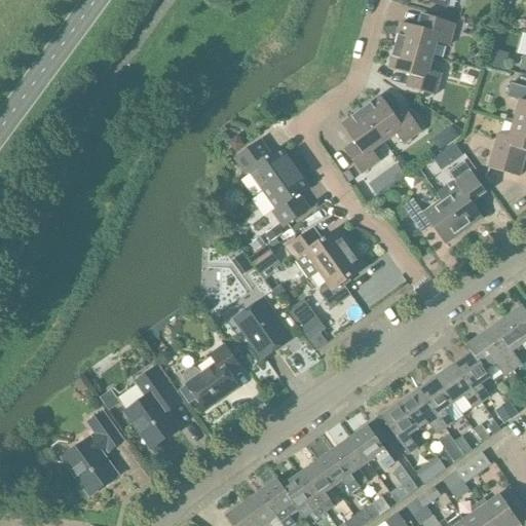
[(396,46),(434,58),(438,44),(449,47),(455,26),(427,17),(423,30),(402,24),(396,46)]
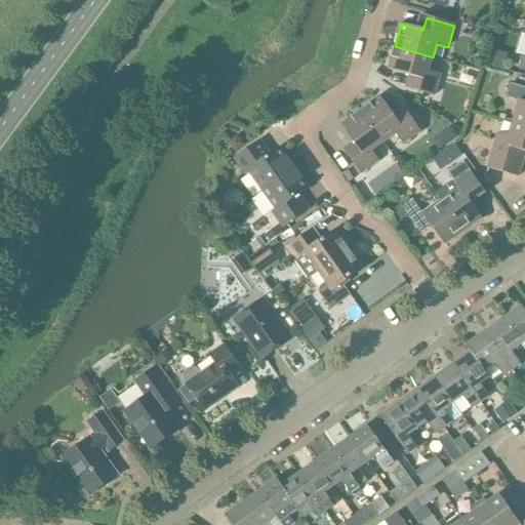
[(429,71),(433,57),(395,46),(389,70),(410,76),(406,88),(427,93),(435,96),(441,75),(429,71)]
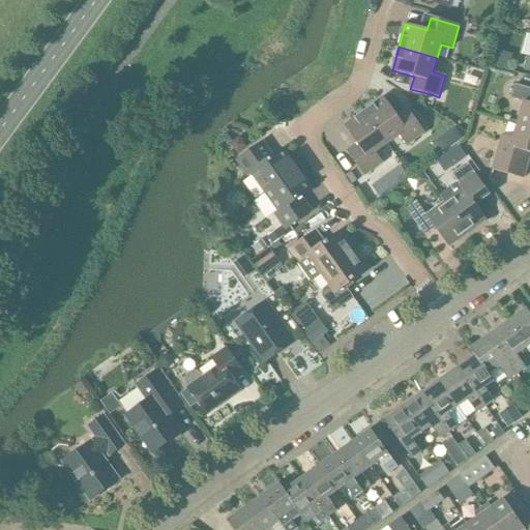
[(493,50),(489,65),(508,70),(512,56),(493,50)]
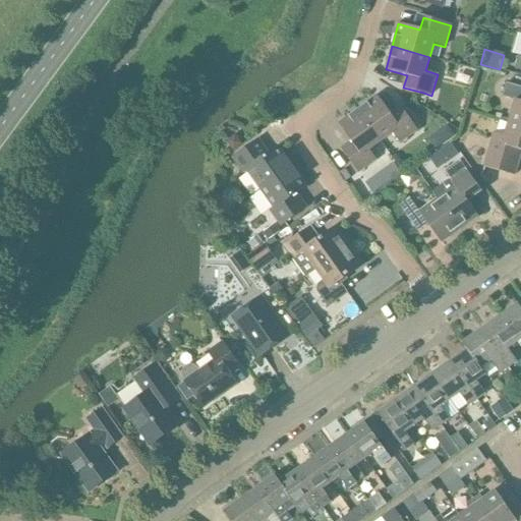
[(515,101),(509,122),(520,125),(520,87),(517,85),(507,82),(503,97),(515,101)]
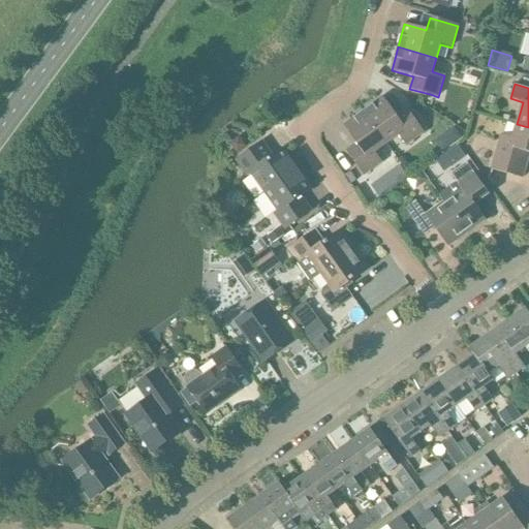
[(383,97),(364,112),(386,144),(399,135),(406,146),(424,132),(419,125),(407,109),(397,116),(383,97)]
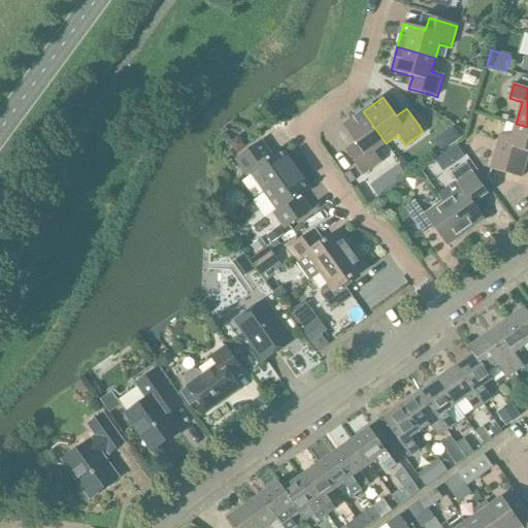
[(386,143),(363,111),(343,126),(357,144),(345,152),(363,175),(382,162),(374,152),(386,143)]
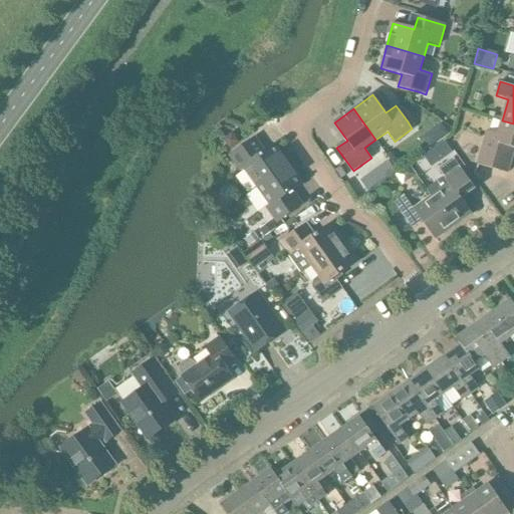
[(513,123),(502,120),(498,134),(488,131),(478,165),(488,168),(508,174),(513,151),(513,123)]
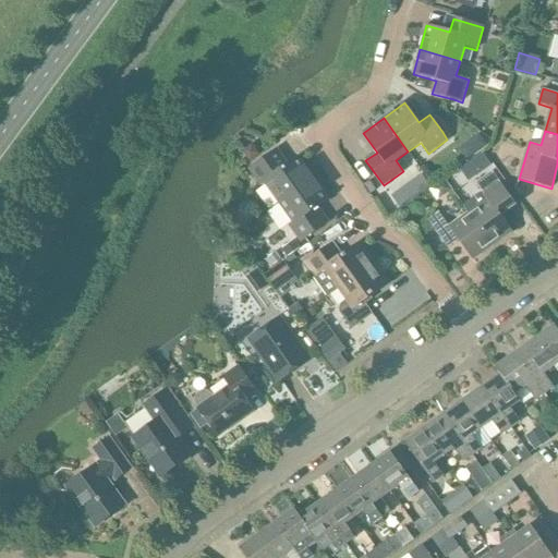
[(475,135),(471,141),(472,147),(476,150),(483,149),(486,145),(486,138),(481,135),(475,135)]
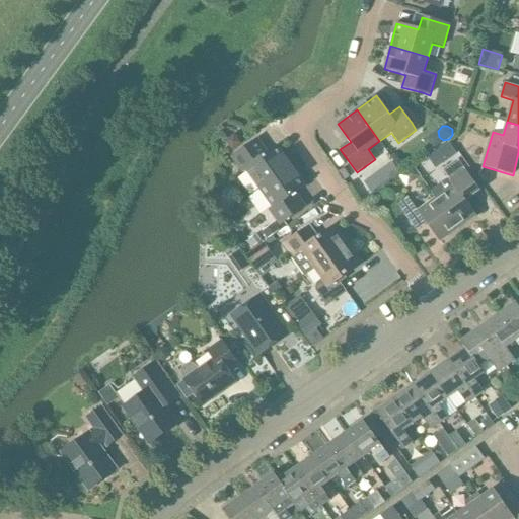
[(233,136),(223,143),(230,151),(240,144),(233,136)]
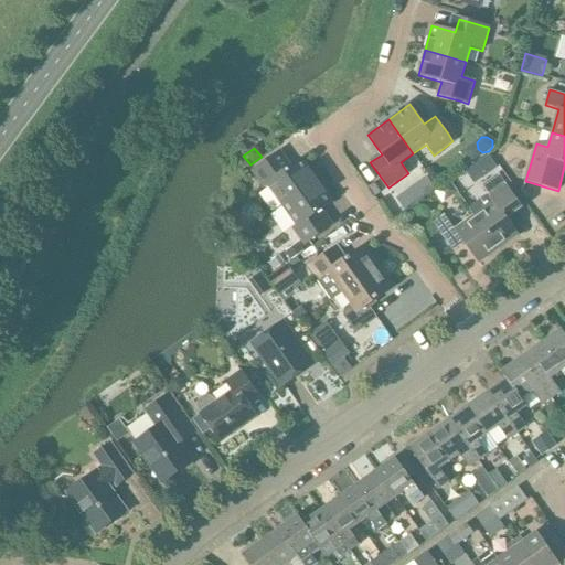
[(268,185),(283,205),(316,181),(301,160),(291,167),(280,152),(263,166),(254,171),(265,188),(268,185)]
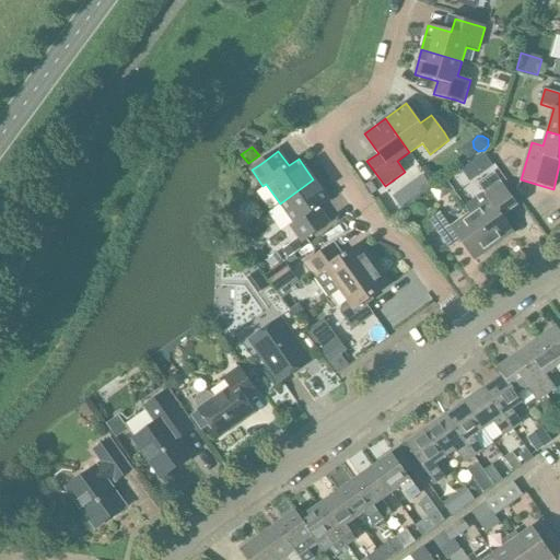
[(451,189),(454,193),(465,185),(456,173),(445,181),(445,182),(451,189)]
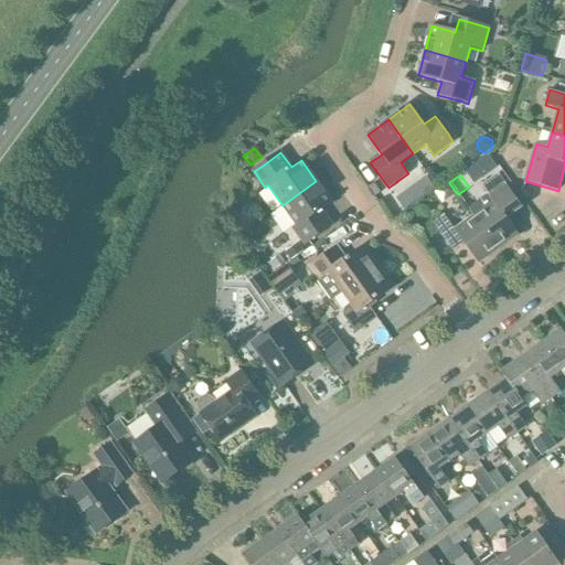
[(522,208),(504,182),(499,174),(482,185),(489,194),(470,209),(475,216),(475,215),(499,249),(519,235),(507,219),(509,217),(508,216),(507,217),(500,209),(514,199),(521,209),(522,208)]
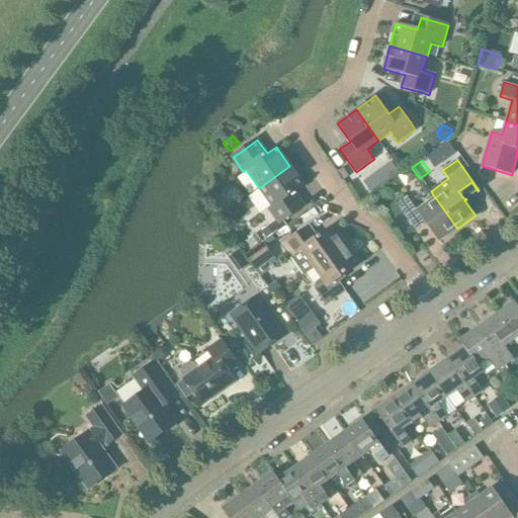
[(289,166),(259,188),(273,207),(269,209),(280,225),(305,206),(295,193),(305,186),(289,166)]
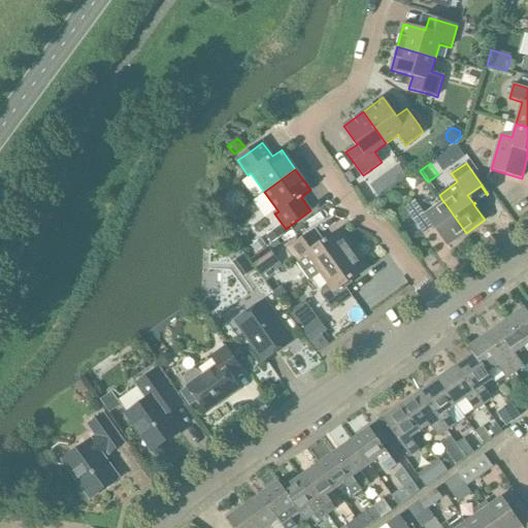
[(398,169),(384,177),(390,188),(404,178),(398,169)]
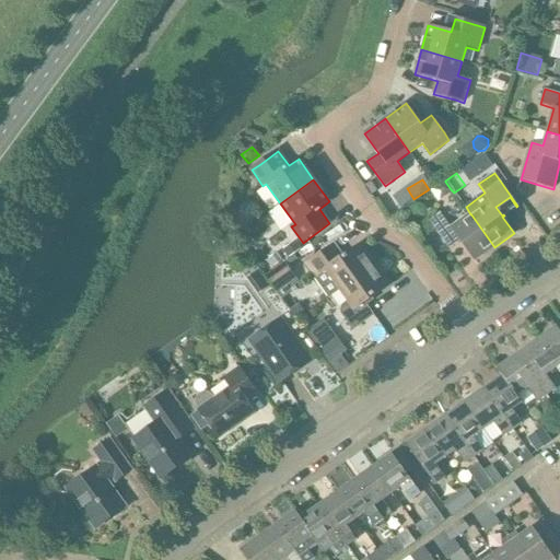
[(445,182),(436,187),(442,196),(451,189),(445,182)]
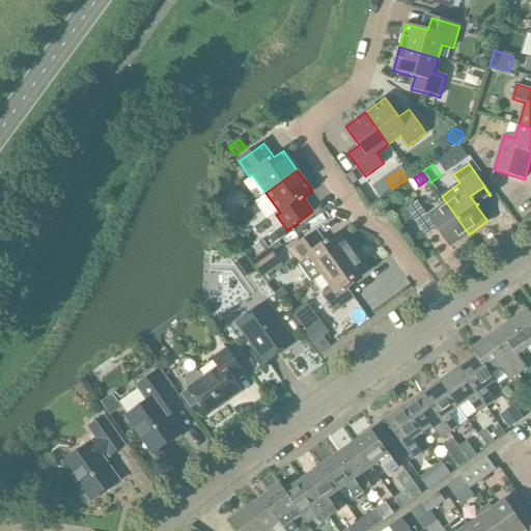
[(417,202),(407,210),(395,218),(401,226),(413,218),(423,211),(417,202)]
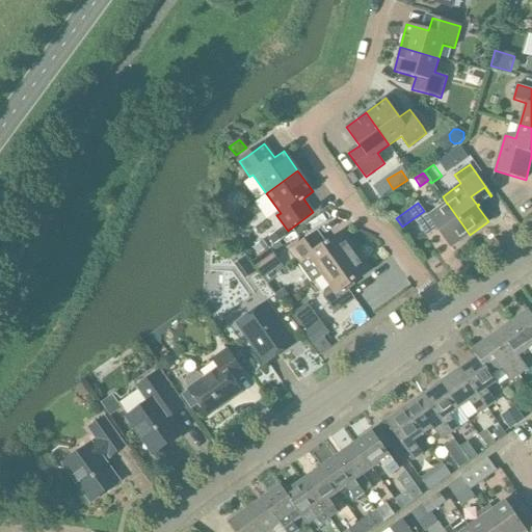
[(447,203),(447,204),(445,205),(428,217),(451,248),(470,235),(447,203)]
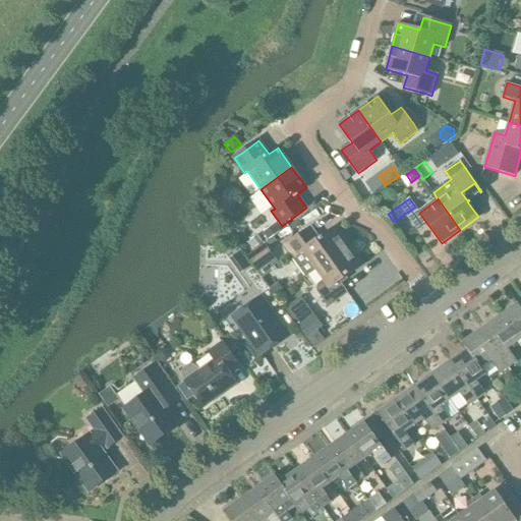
[(275,224),(263,233),(268,241),(280,232),(275,224)]
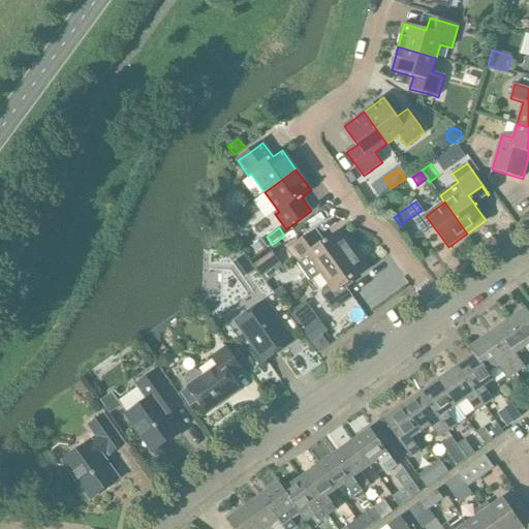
[(309,282),(320,274),(354,250),(341,231),(325,243),(324,242),(323,243),(324,243),(318,248),(310,237),(289,252),(298,263),(297,265),(309,282)]
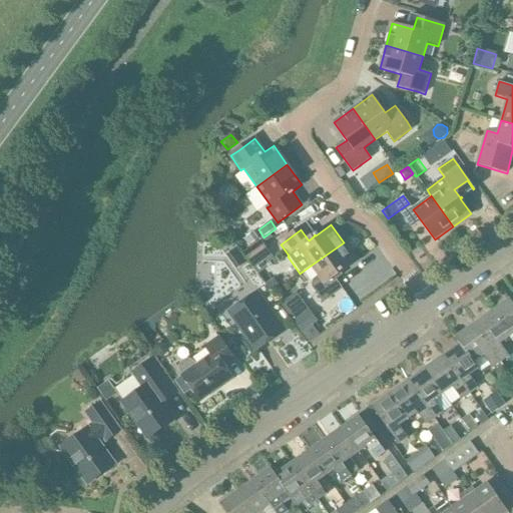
[(253,231),(245,237),(250,244),(259,239),(253,231)]
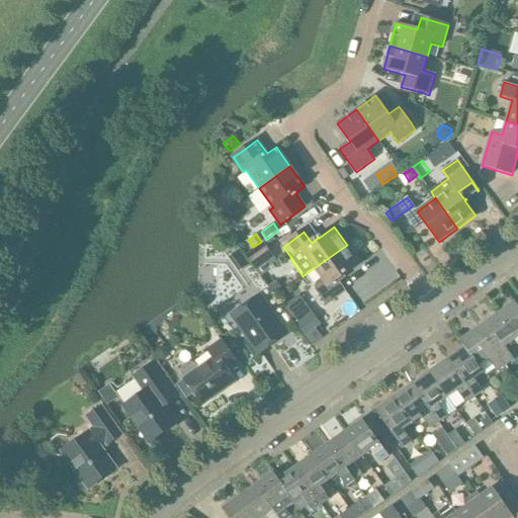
[(263,243),(245,256),(257,272),(275,260),(263,243)]
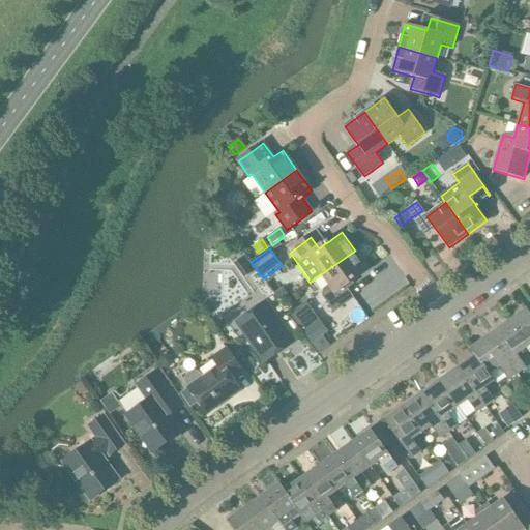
[(355,251),(321,274),(329,286),(325,289),(323,292),(322,295),(323,296),(325,300),(334,313),(354,298),(346,287),(369,270),(355,251)]
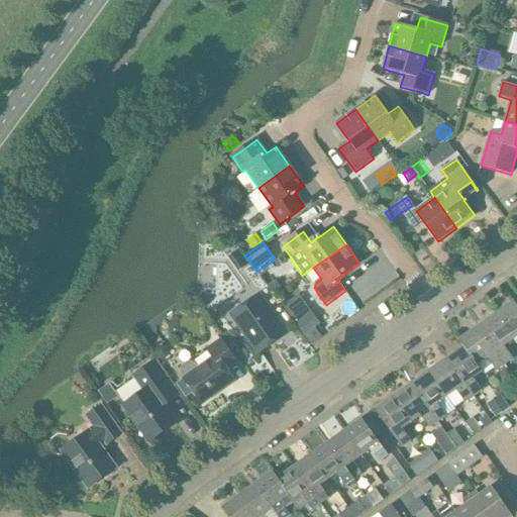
[(236,246),(227,253),(232,261),(241,253),(236,246)]
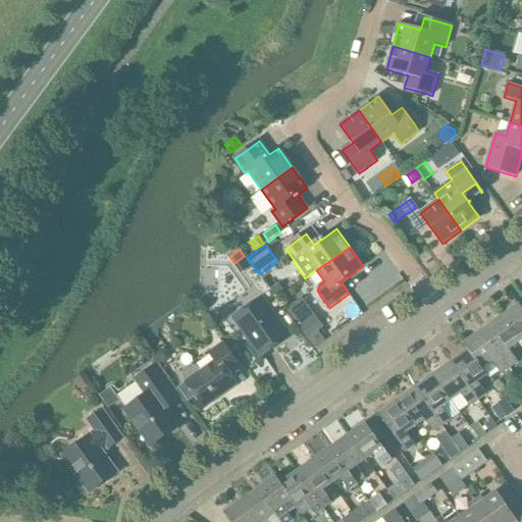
[(278,283),(269,290),(275,299),(284,293),(278,283)]
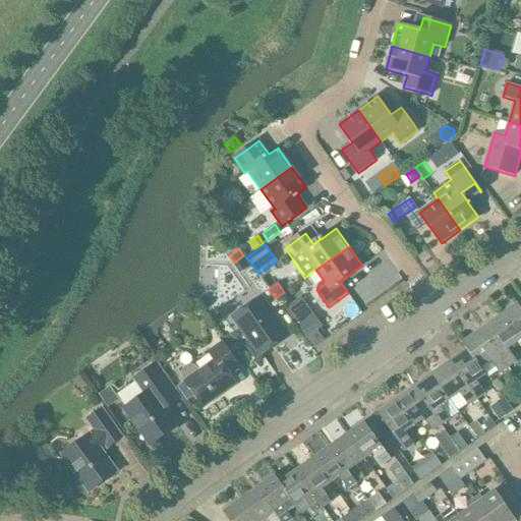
[(288,337),(277,321),(261,298),(233,317),(262,356),(288,337)]
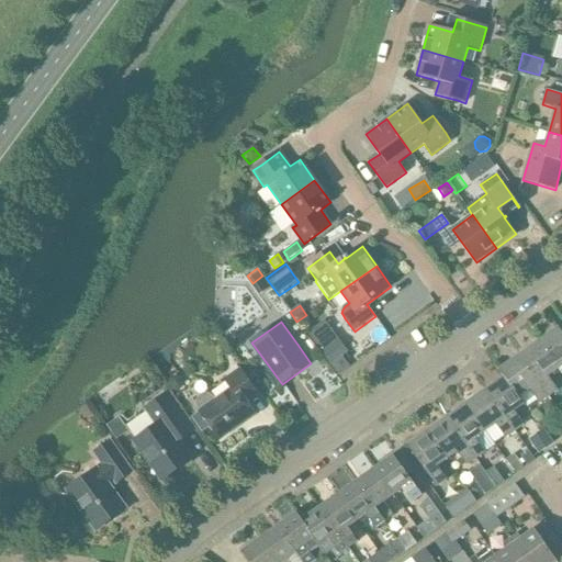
[(539,343),(559,369),(561,366),(561,332),(559,328),(539,343)]
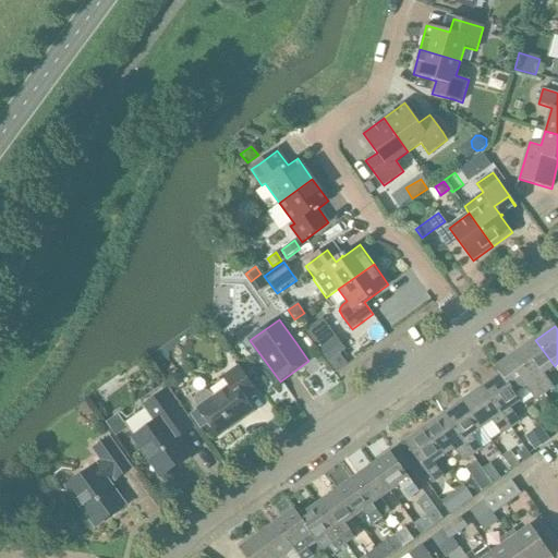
[(331,335),(316,346),(328,362),(343,351),(331,335)]
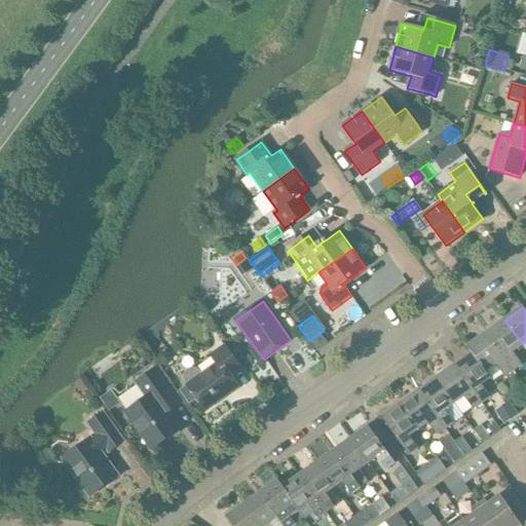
[(523,345),(504,321),(486,333),(514,371),(522,365),(514,351),(523,345)]
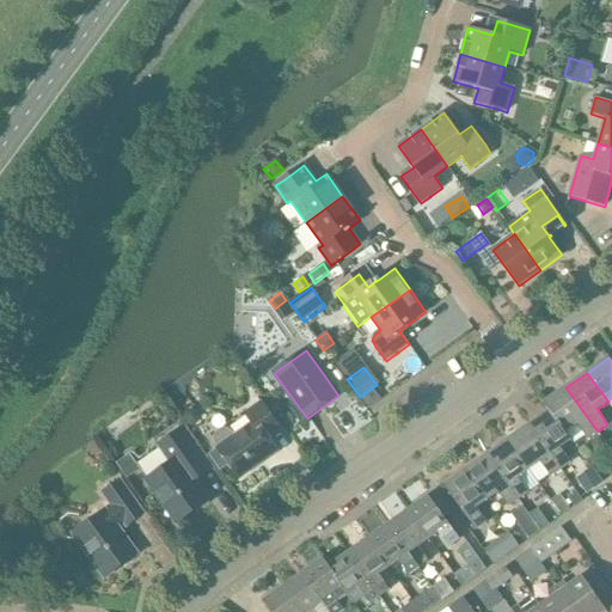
[(565,387),(545,403),(567,432),(577,423),(587,439),(598,432),(565,387)]
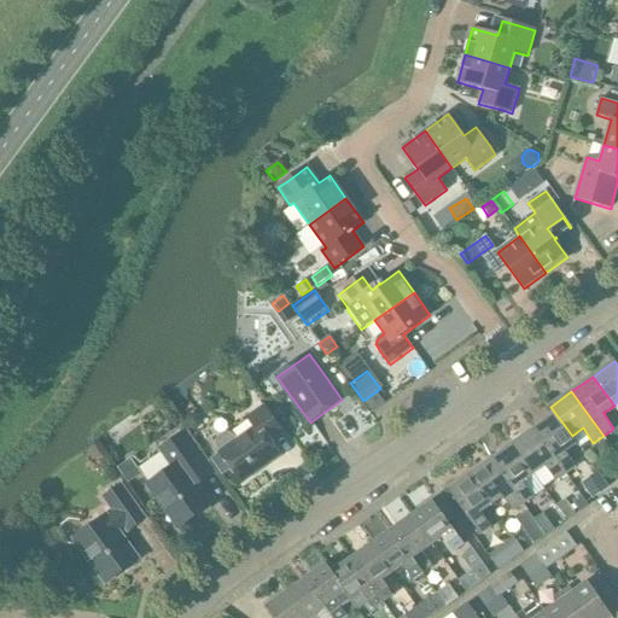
[(255,429),(238,439),(238,438),(232,435),(226,433),(220,436),(217,441),(216,445),(219,452),(242,484),(281,456),(270,441),(283,432),(264,407),(249,418),(255,429)]
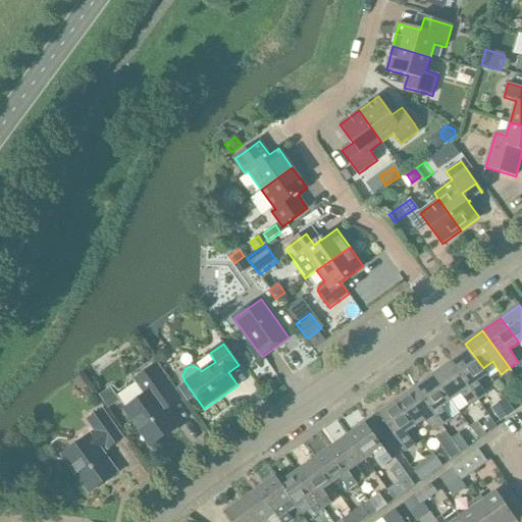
[(483,368),(465,344),(464,344),(469,351),(452,363),(478,400),(487,394),(478,381),(487,374),(483,368)]
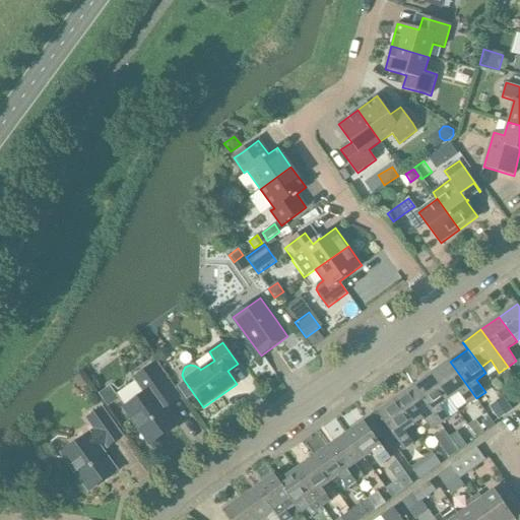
[(156,351),(155,356),(159,362),(165,363),(169,360),(170,354),(166,349),(160,348),(156,351)]
